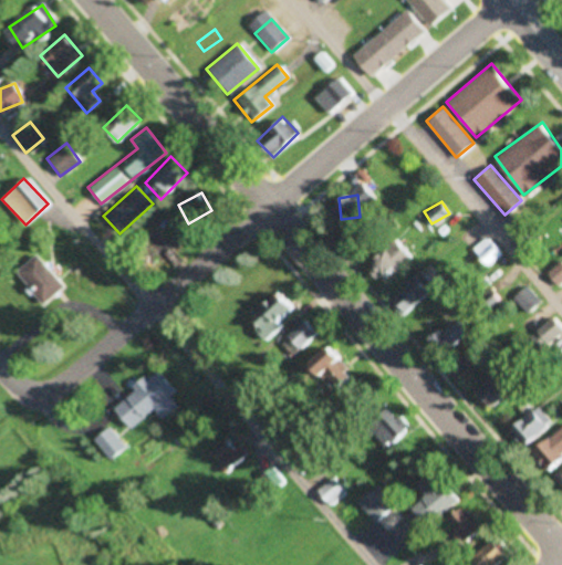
[(380,281),(410,253),(397,239),(366,265),(380,281)]
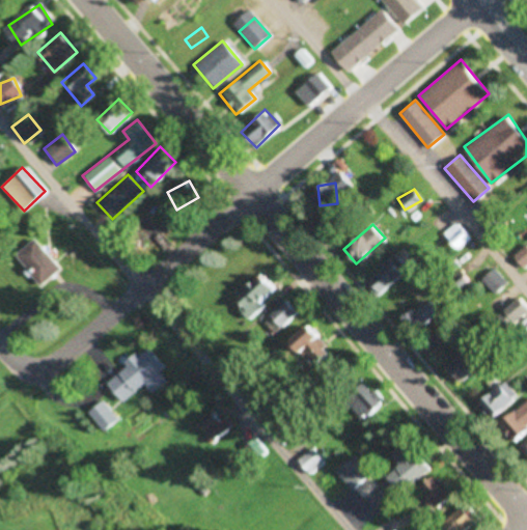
[(456,248),(469,239),(459,224),(455,227),(453,224),(444,231),(456,248)]
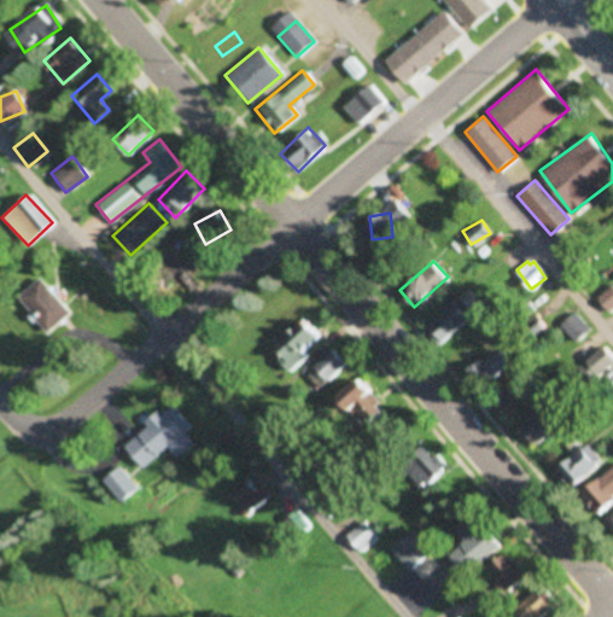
[(46,331),(69,312),(39,277),(16,295),(46,331)]
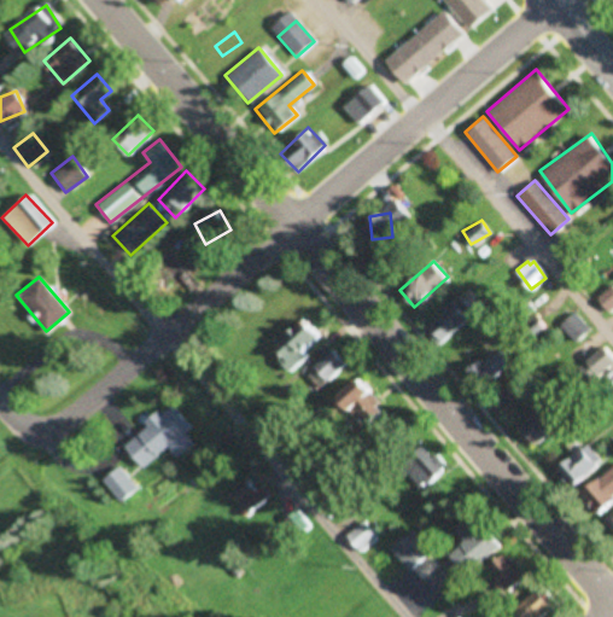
[(608,312),(612,307),(612,283),(596,297),(608,312)]
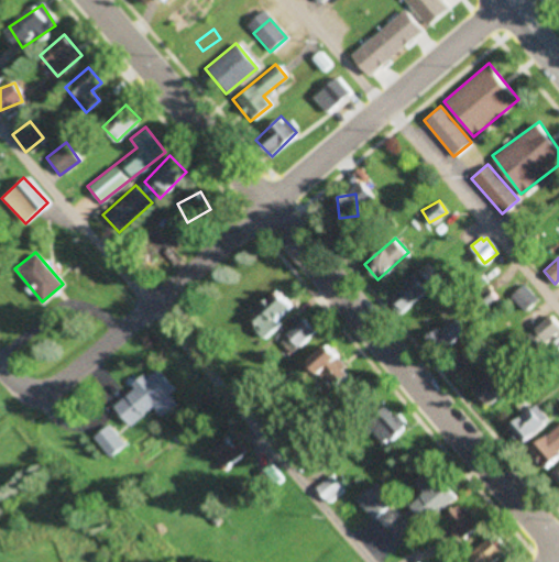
[(402,313),(433,282),(418,267),(386,299),(402,313)]
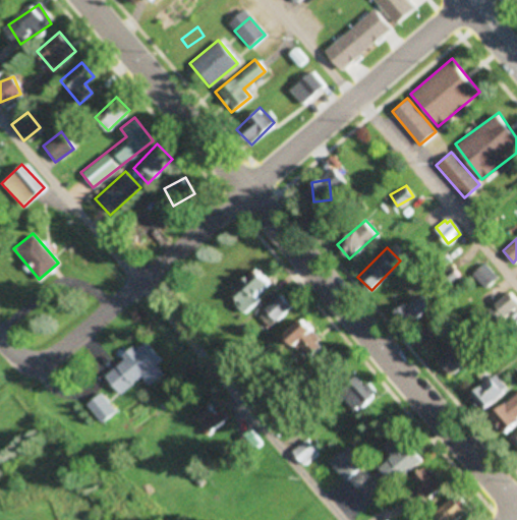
[(472,273),(484,287),(497,277),(484,263),(472,273)]
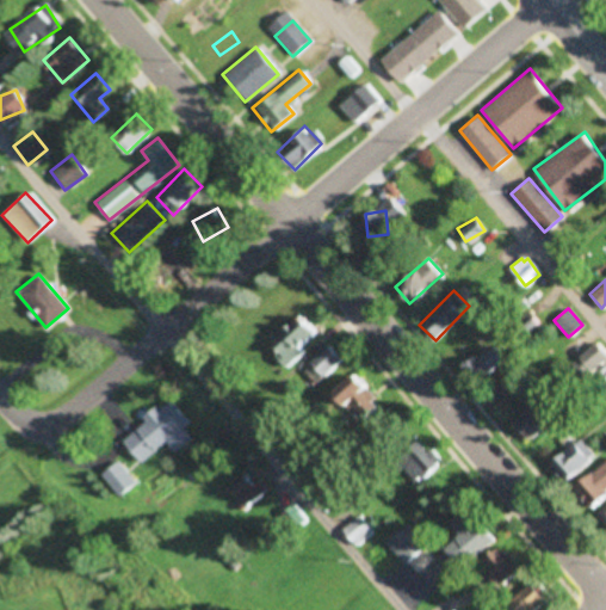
[(284,364),(321,331),(304,310),(266,344),(284,364)]
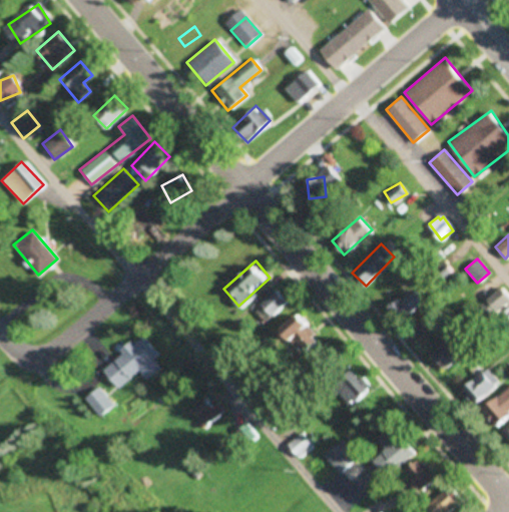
[(391,311),(403,323),(428,298),(416,286),(391,311)]
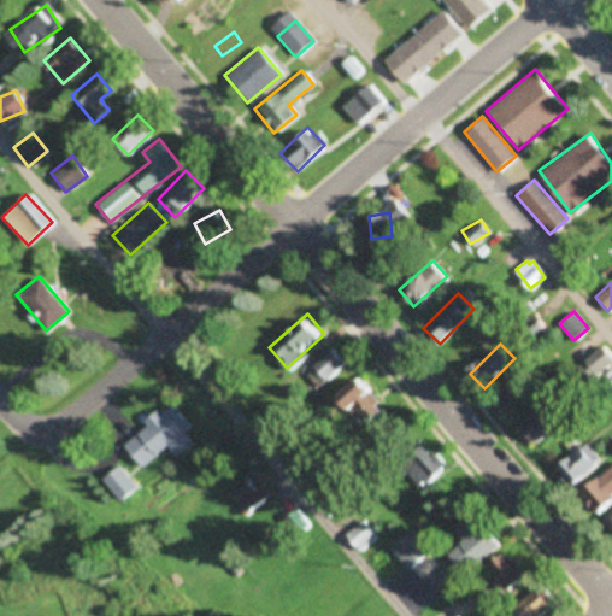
[(611,361),(611,353),(601,344),(576,368),(590,382),(611,361)]
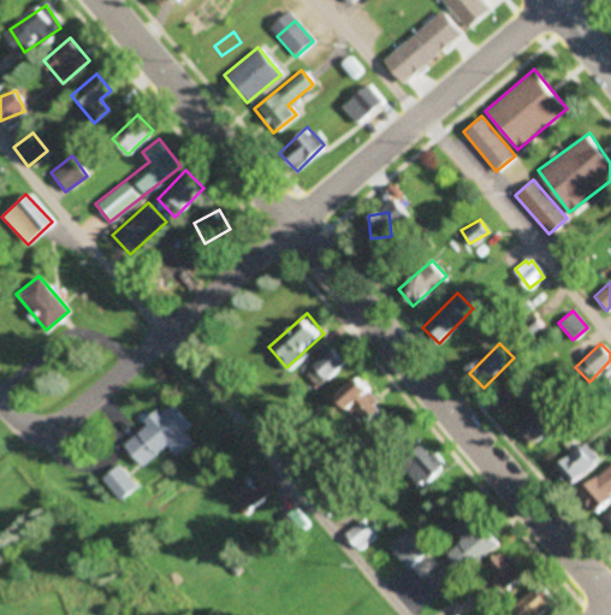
[(344,360),(330,346),(303,373),(318,388),(344,360)]
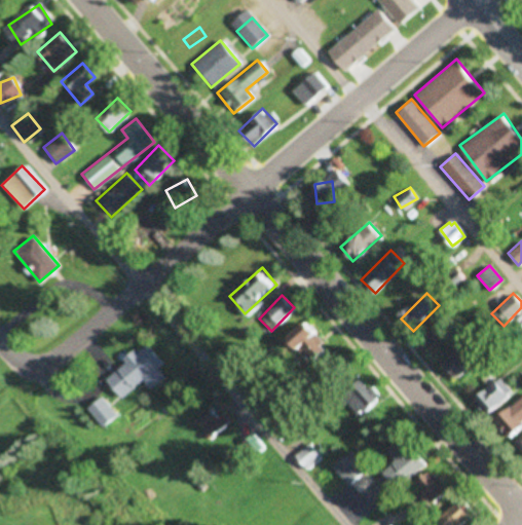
[(312,363),(326,348),(314,337),(321,331),(308,319),(289,340),(312,363)]
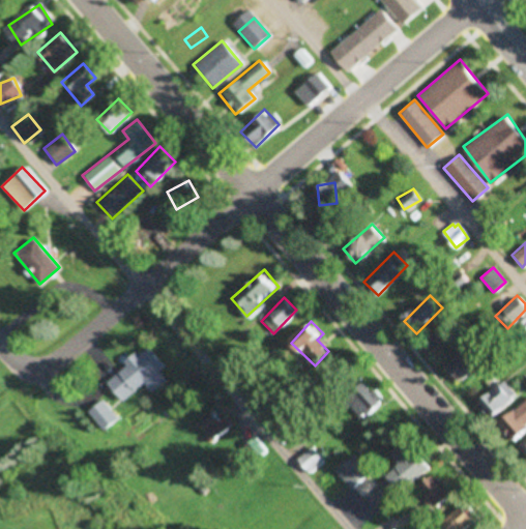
[(489,354),(474,339),(447,365),(463,380),(489,354)]
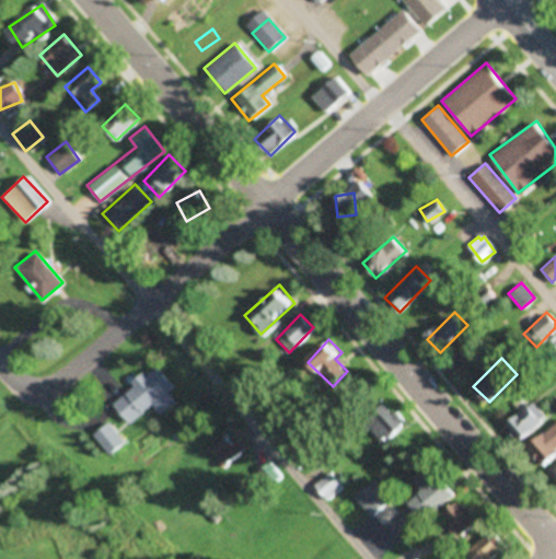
[(172,385),(154,362),(130,381),(134,385),(112,403),(128,423),(153,403),(161,412),(174,402),(165,391),(172,385)]
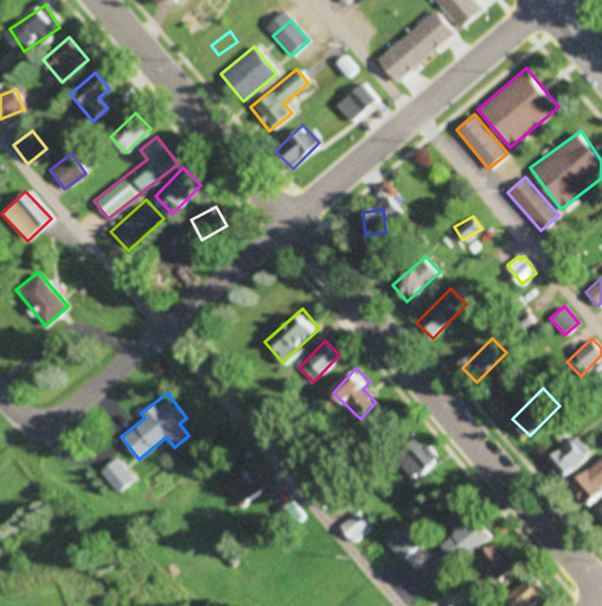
[(550,460),(567,477),(591,453),(575,437),(550,460)]
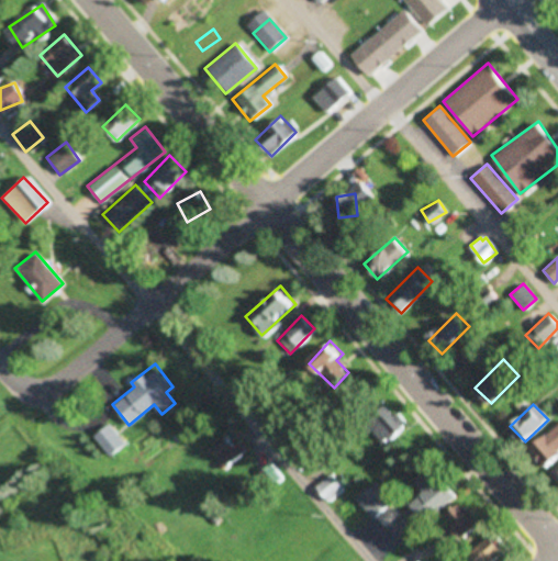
[(383,442),(405,423),(393,408),(371,428),(383,442)]
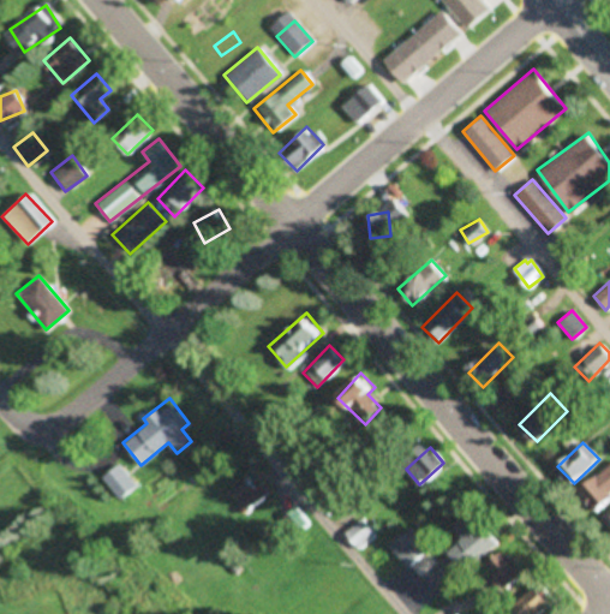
[(118,499),(133,487),(117,464),(101,476),(118,499)]
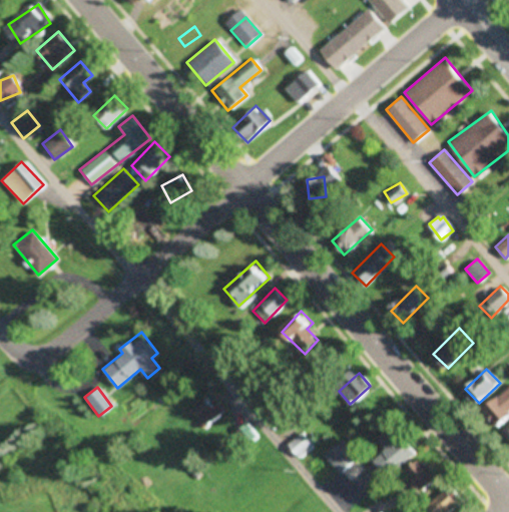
[(494,425),(508,414),(508,388),(481,407),(494,425)]
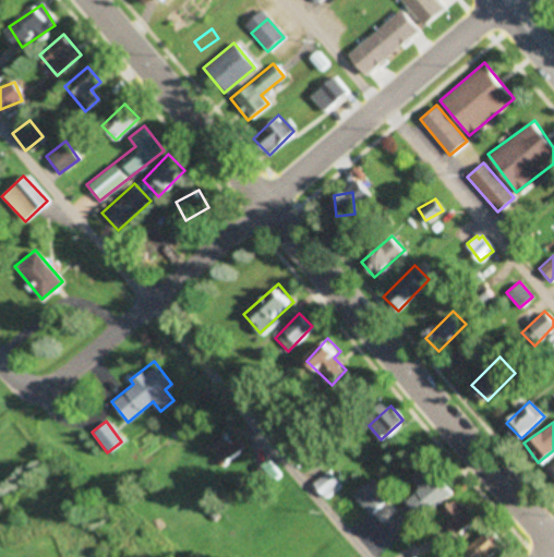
[(278,439),(296,461),(315,445),(298,423),(278,439)]
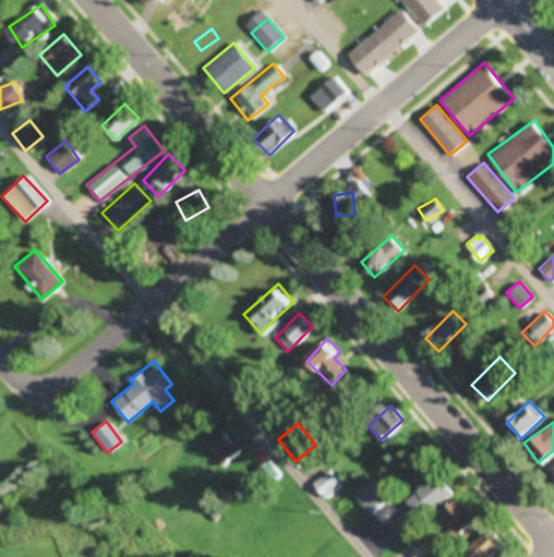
[(226,462),(243,447),(232,435),(215,450),(226,462)]
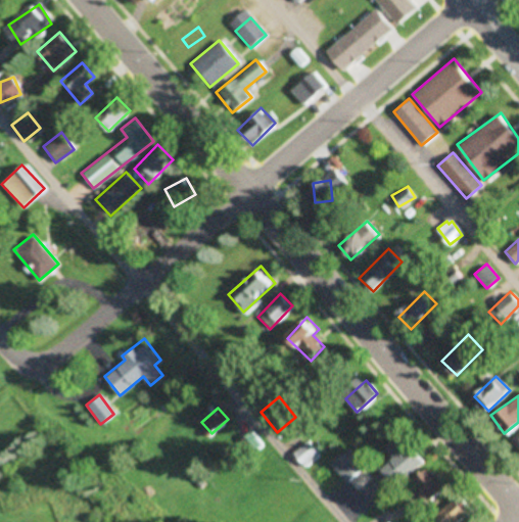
[(408,476),(425,462),(410,442),(406,446),(398,436),(384,447),(408,476)]
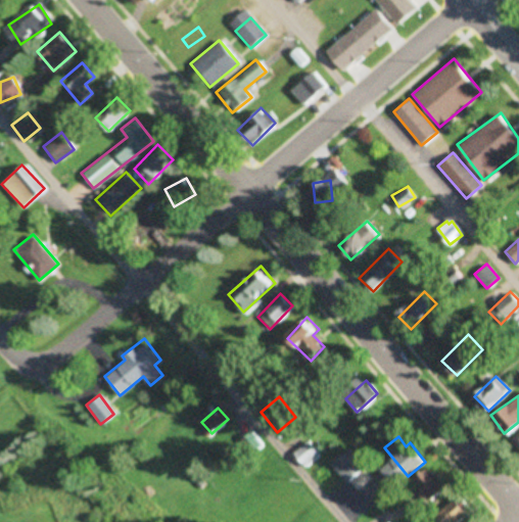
[(291,453),(303,467),(320,454),(308,438),(291,453)]
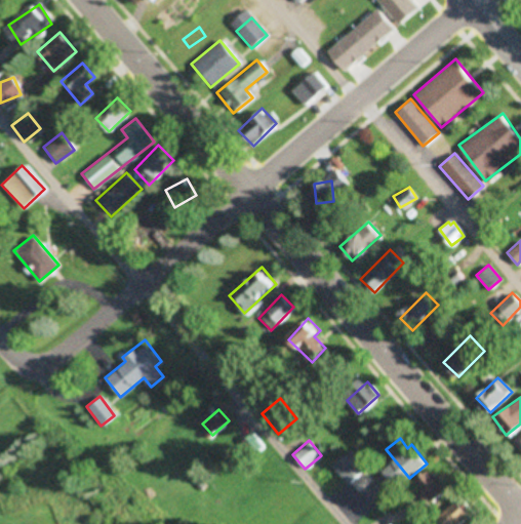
[(332,465),(349,485),(365,472),(350,451),(332,465)]
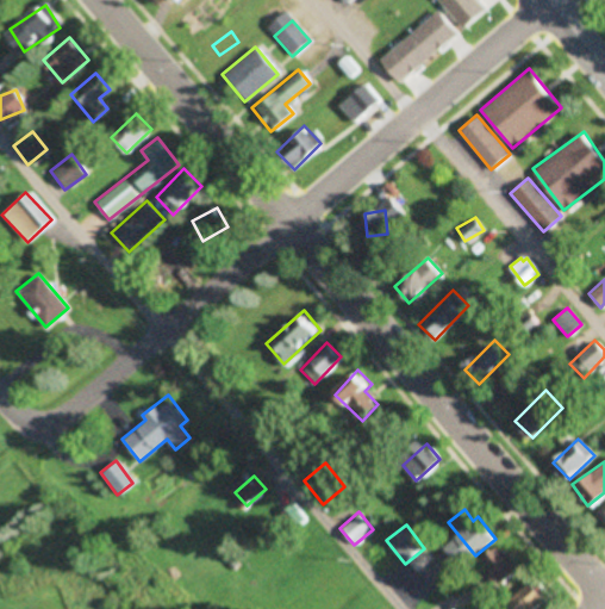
[(522,567),(500,546),(486,560),(507,583),(522,567)]
